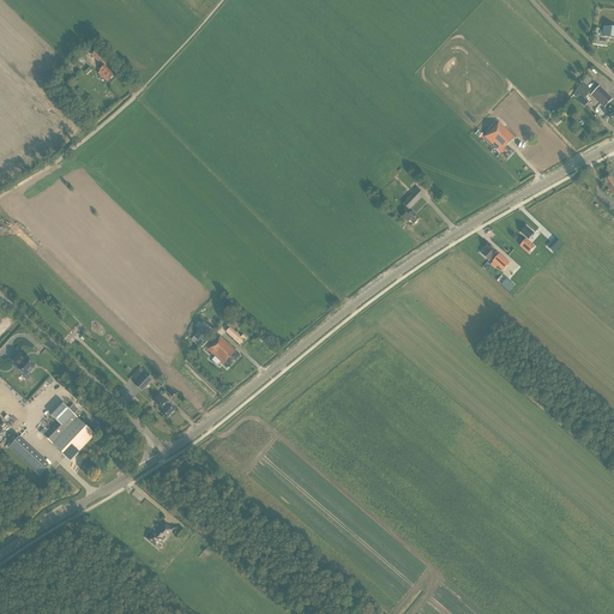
[(613,29),(605,28),(603,38),(613,40),(613,29)]
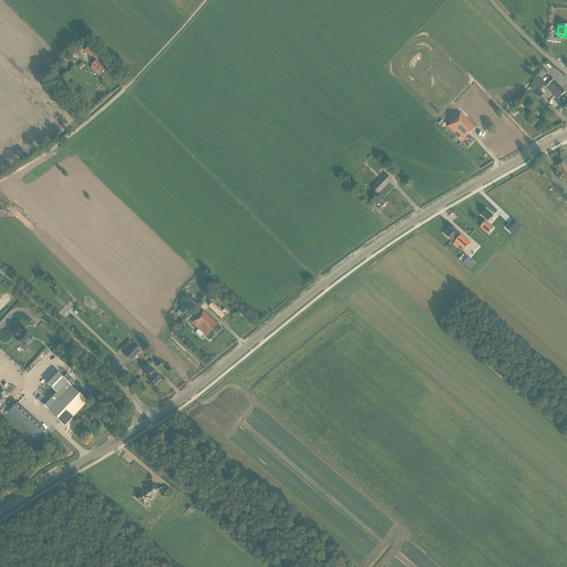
[(85,51),(92,58),(96,53),(86,44),(83,48),(85,50),(85,51)]
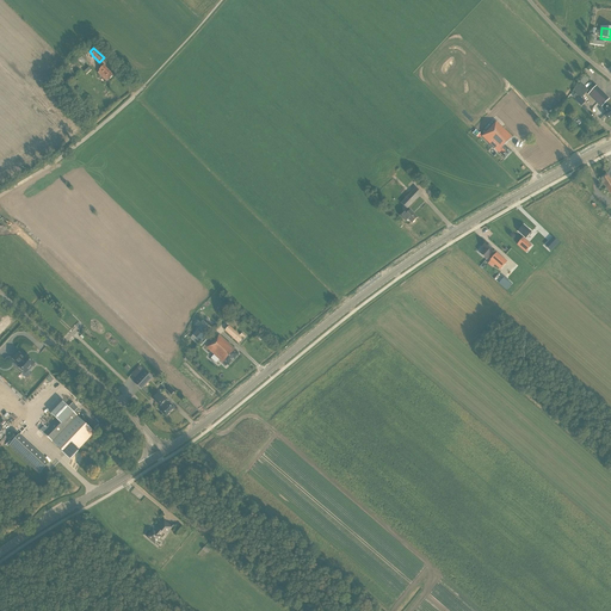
[(106,81),(109,80),(110,80),(113,75),(104,66),(99,71),(100,71),(98,73),(106,81)]
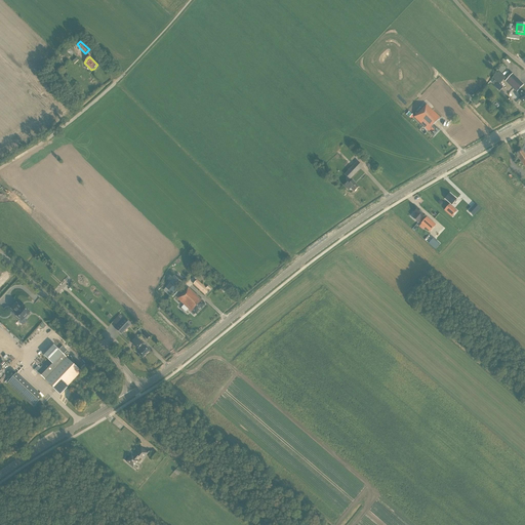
[(507,82),(518,92),(518,93),(523,97),(521,99),(523,103),(524,99),(524,92),(523,91),(524,90),(523,88),(524,85),(514,75),(507,82)]
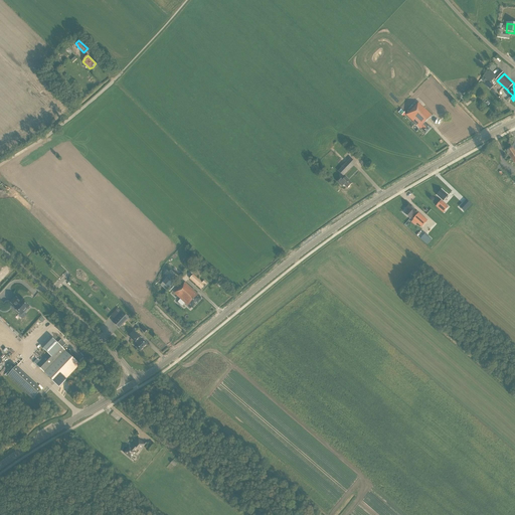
[(484,84),(490,91),(494,87),(488,80),(484,84)]
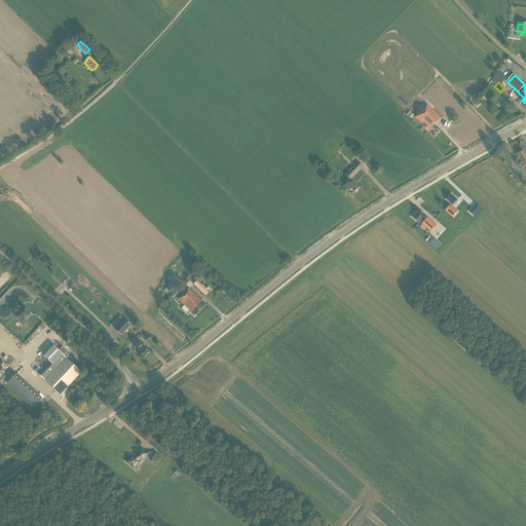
[(455,106),(461,98),(456,94),(450,102),(455,106)]
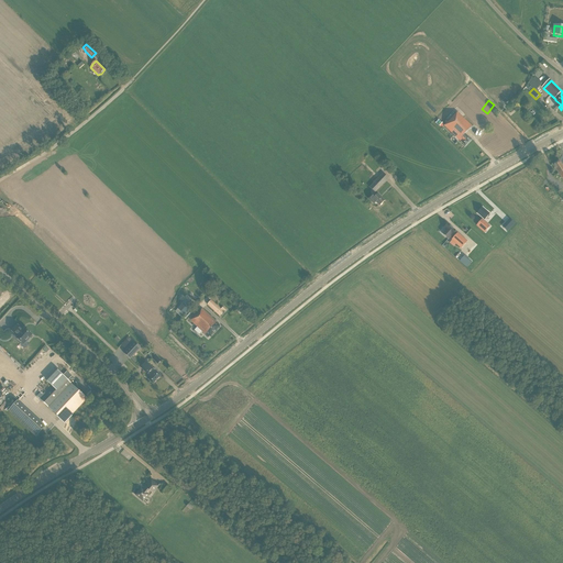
[(457,112),(444,125),(465,146),(471,140),(465,134),(472,127),(457,112)]
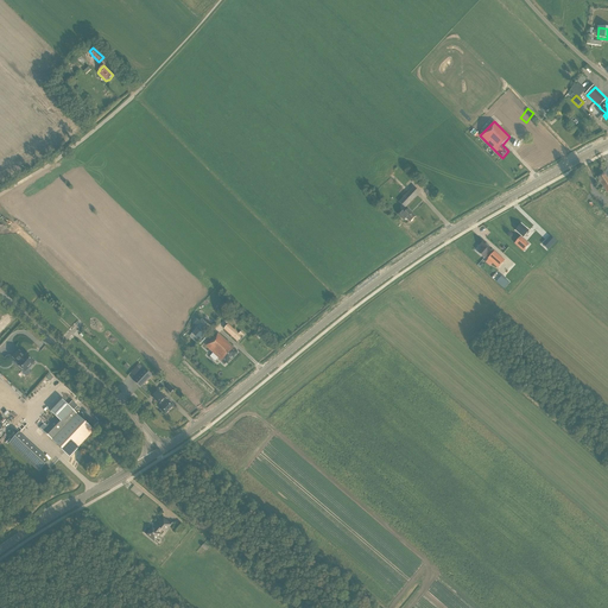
[(533,121),(521,135),(527,140),(529,138),(529,137),(538,125),(533,121)]
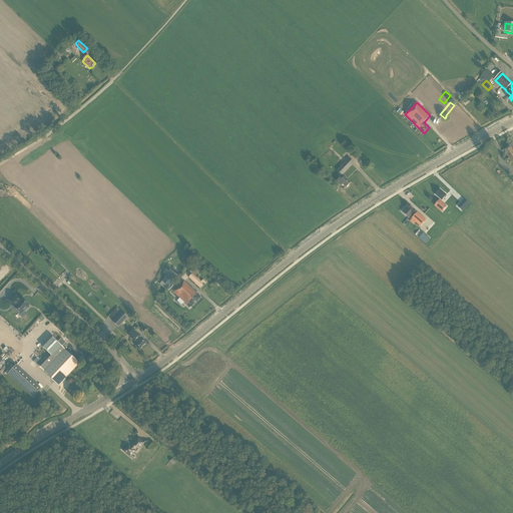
[(503,149),(512,163),(512,150),(509,145),(503,149)]
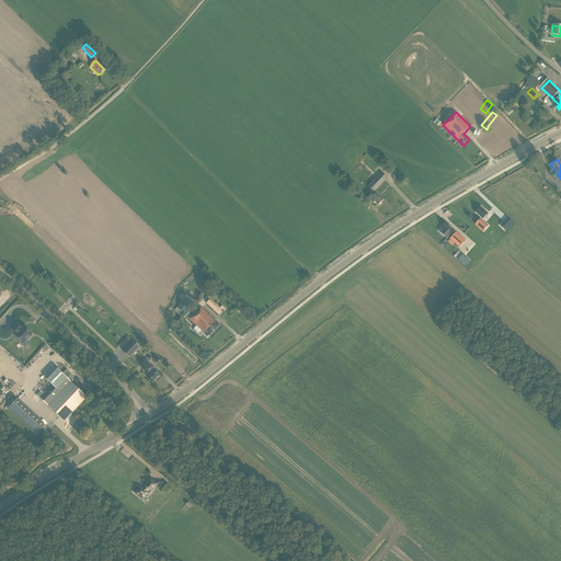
[(382,172),(368,186),(374,192),(388,178),(382,172)]
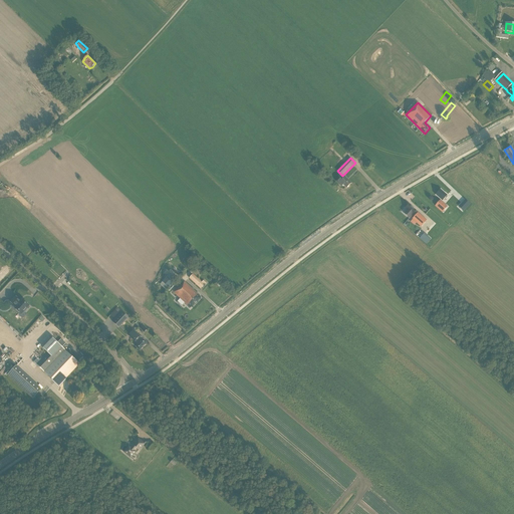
[(341,181),(339,179),(336,182),(341,187),(343,185),(346,188),(351,183),(345,177),(341,181)]
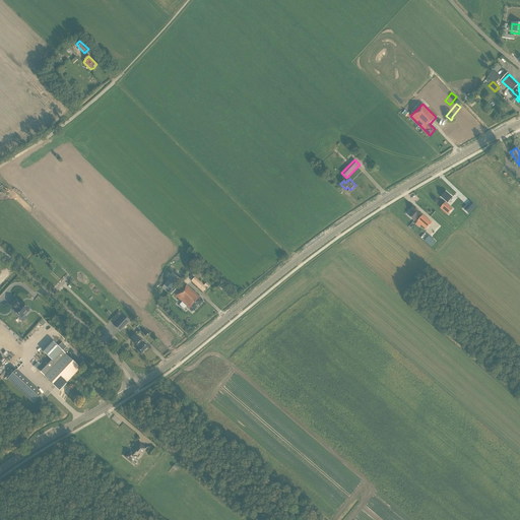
[(446,192),(441,197),(448,203),(453,197),(446,192)]
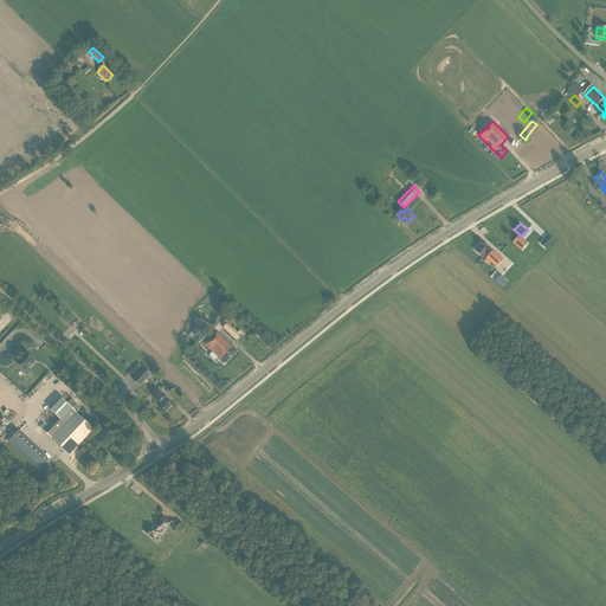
[(554,240),(548,236),(541,244),(547,249),(554,240)]
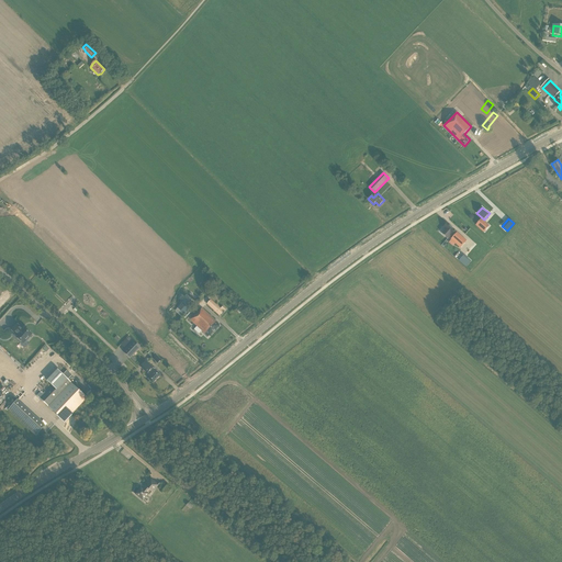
[(481,220),(475,225),(484,233),(490,226),(481,220)]
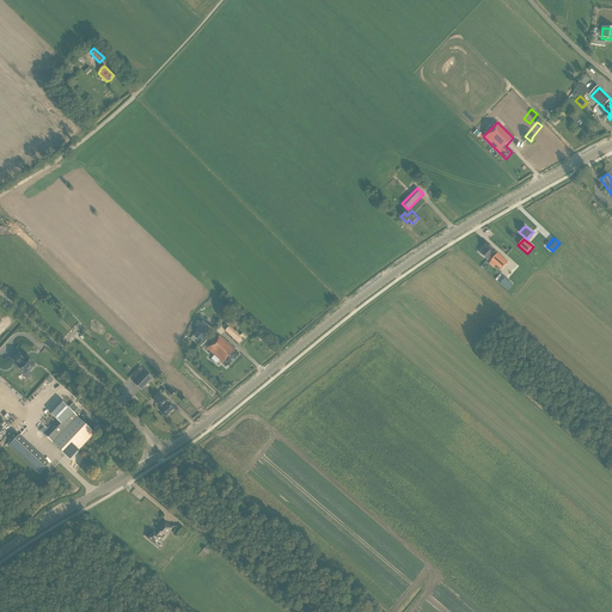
[(496,251),(487,244),(483,248),(485,250),(482,255),(488,259),(491,256),(489,259),(501,270),(508,263),(497,254),(496,251)]
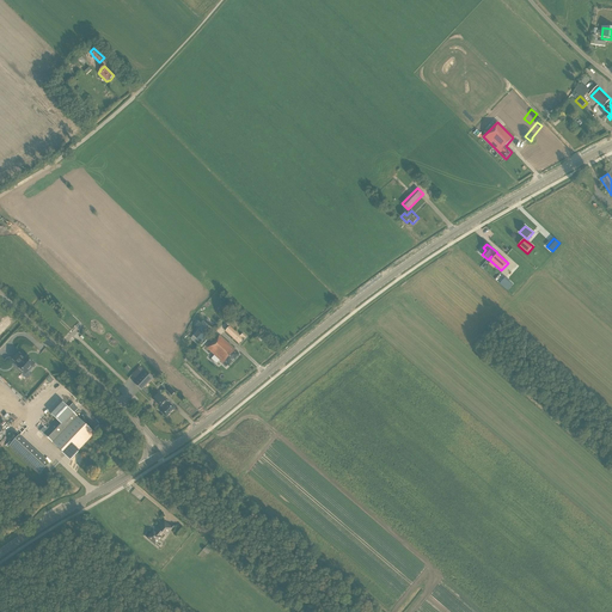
[(224,322),(230,328),(237,319),(232,313),(228,317),(226,314),(221,319),(225,322),(224,322)]
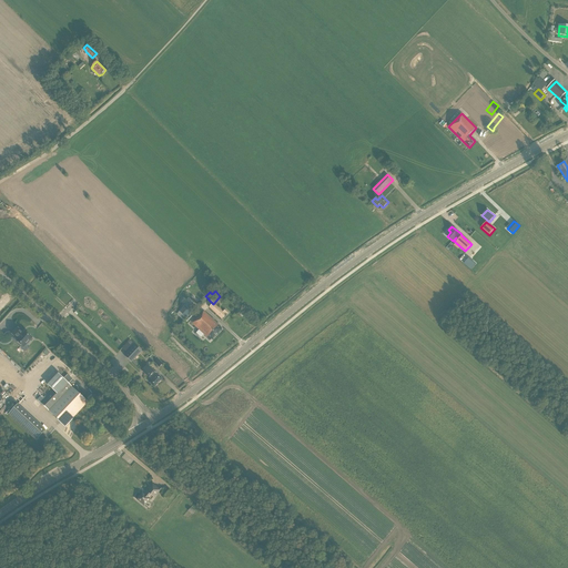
[(213,303),(210,307),(222,320),(226,315),(227,313),(225,311),(223,312),(213,303)]
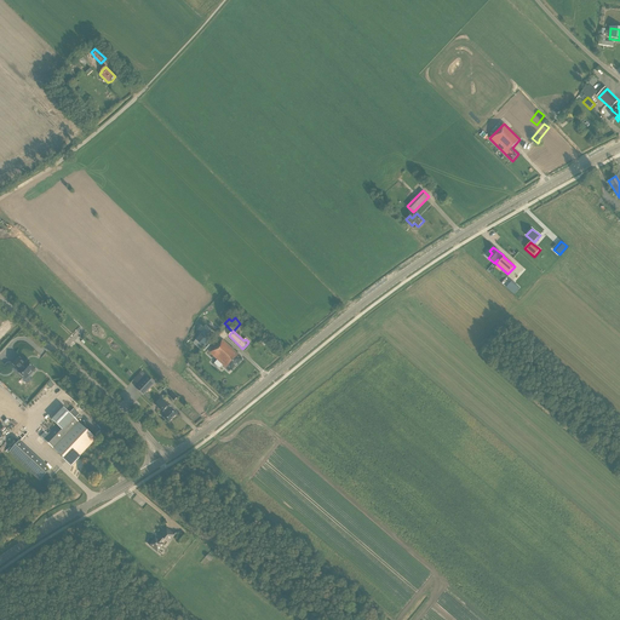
[(213,338),(208,334),(206,337),(202,333),(196,340),(204,346),(206,344),(207,345),(213,338)]
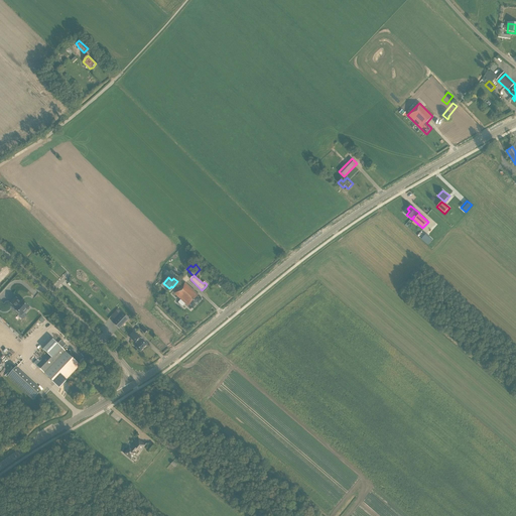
[(181,286),(174,293),(191,309),(202,298),(185,283),(182,286),(181,286)]
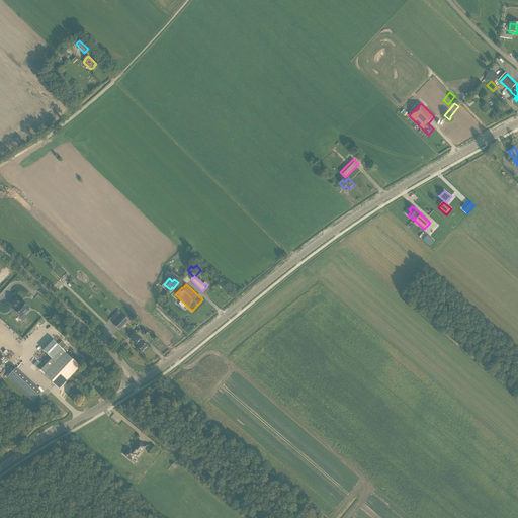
[(11,309),(10,310),(16,316),(18,313),(19,314),(22,311),(21,310),(23,307),(17,301),(15,304),(13,301),(14,301),(11,297),(5,304),(11,309)]
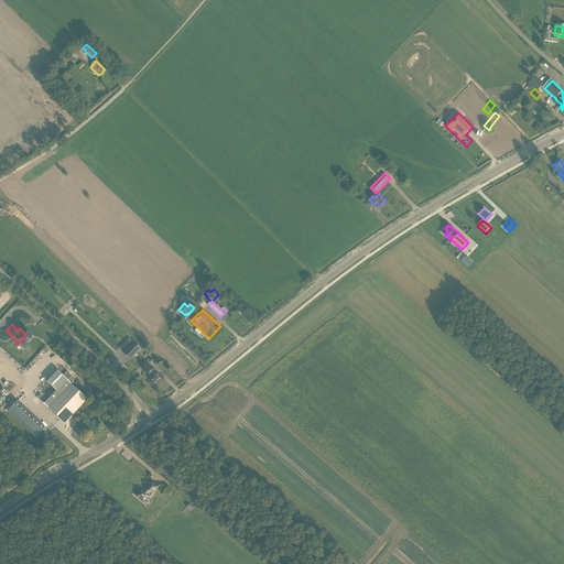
[(26,339),(34,333),(32,329),(24,336),(26,339)]
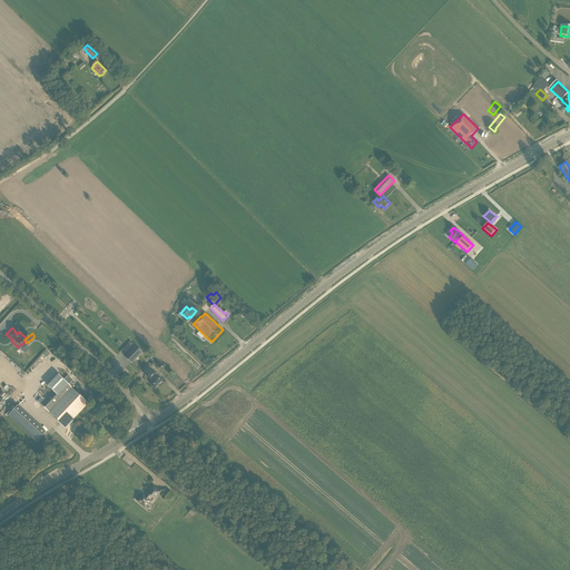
[(37,349),(47,338),(41,333),(31,343),(37,349)]
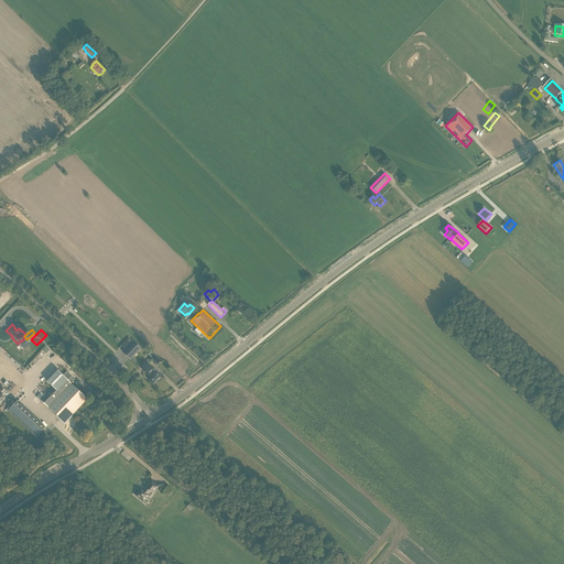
[(3,334),(0,336),(0,338),(9,347),(11,349),(13,347),(8,342),(9,340),(3,334)]
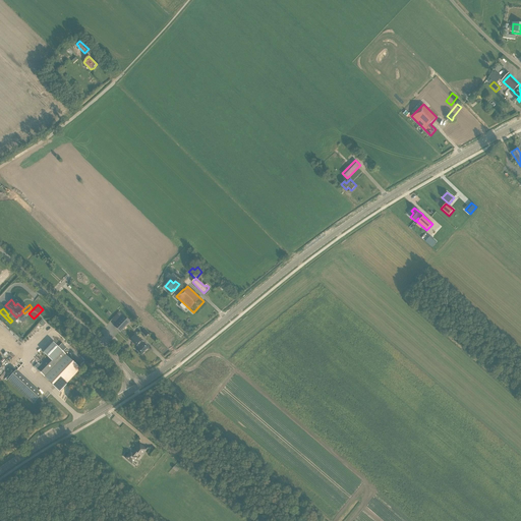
[(121,333),(126,338),(128,336),(122,331),(130,323),(124,316),(114,327),(120,333),(121,333)]
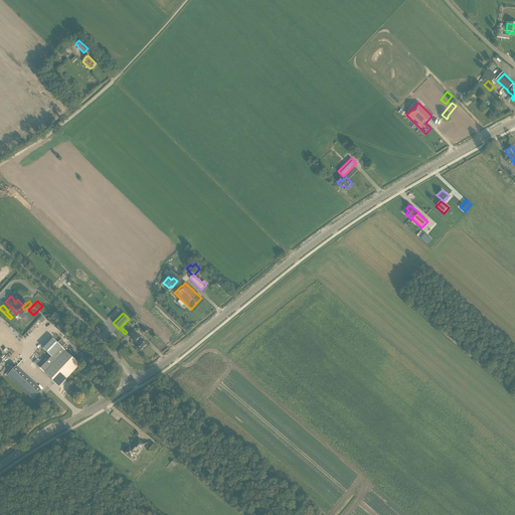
[(136,325),(145,334),(148,330),(139,322),(136,325)]
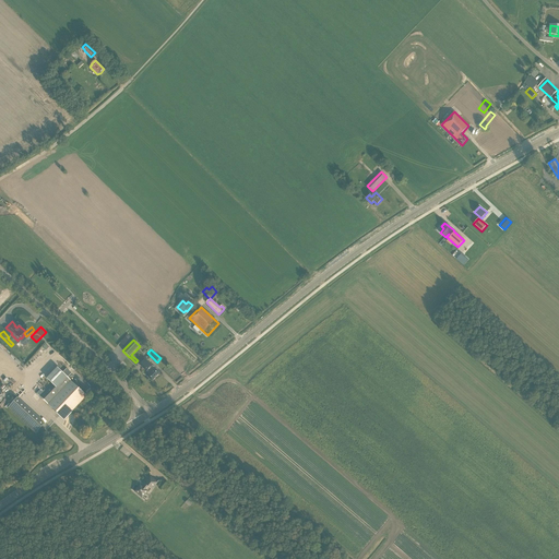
[(145,359),(140,365),(146,371),(150,375),(147,377),(152,381),(159,372),(155,368),(155,369),(152,366),(145,359)]
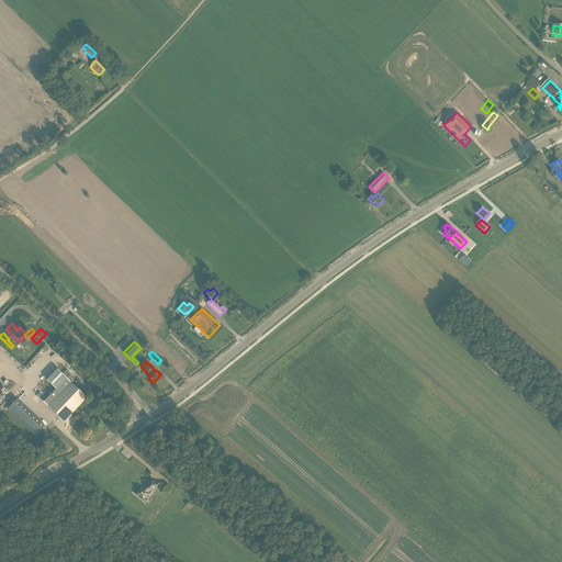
[(63,375),(44,395),(41,392),(37,396),(41,398),(65,422),(88,398),(68,380),(72,375),(67,371),(64,375),(63,375)]
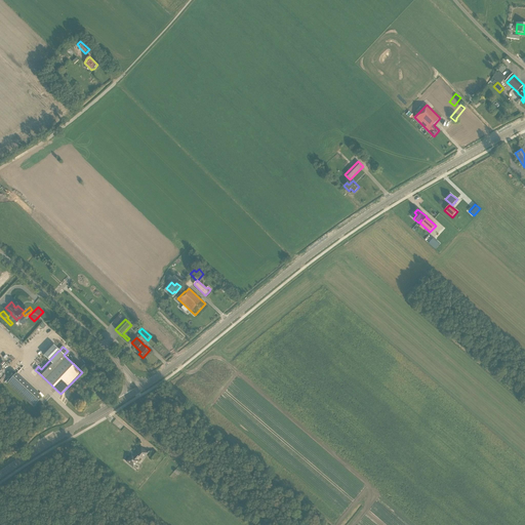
[(16,374),(7,384),(34,408),(42,398),(16,374)]
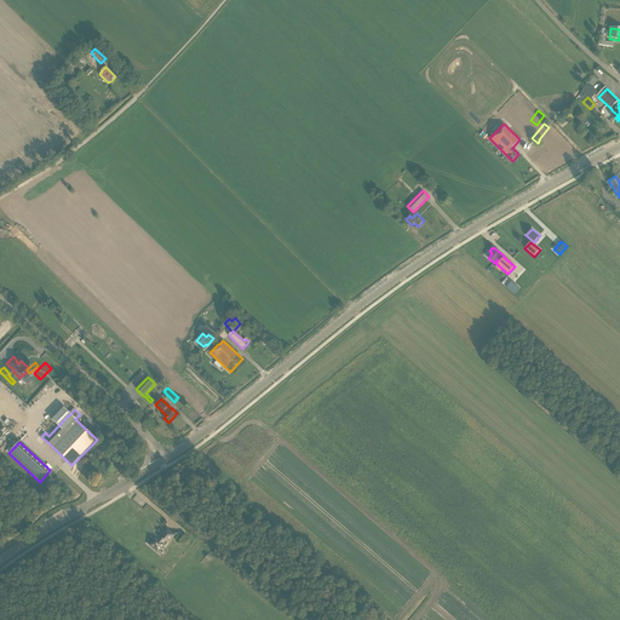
[(136,494),(132,497),(139,506),(144,501),(143,499),(141,501),(139,499),(141,499),(136,494)]
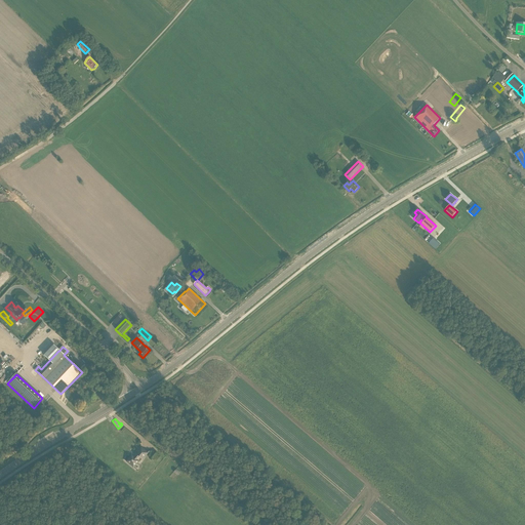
[(137,459),(139,457),(143,460),(148,453),(142,448),(134,457),(131,455),(126,461),(133,468),(139,461),(137,459)]
